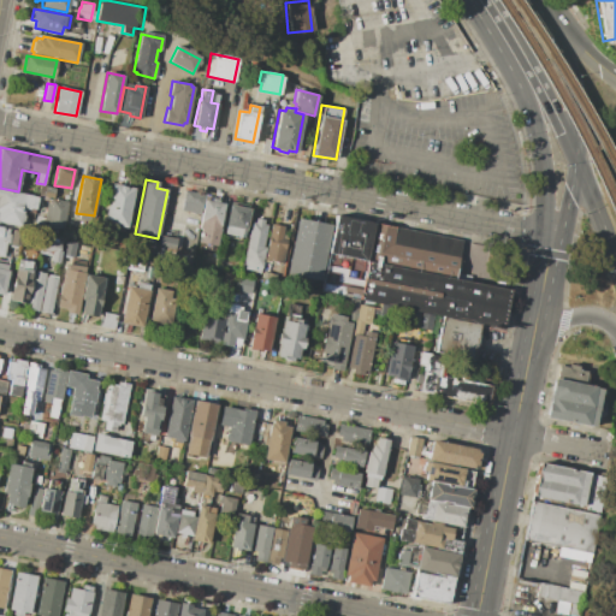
[(111,184),(135,189),(126,227),(104,223),(111,184)]
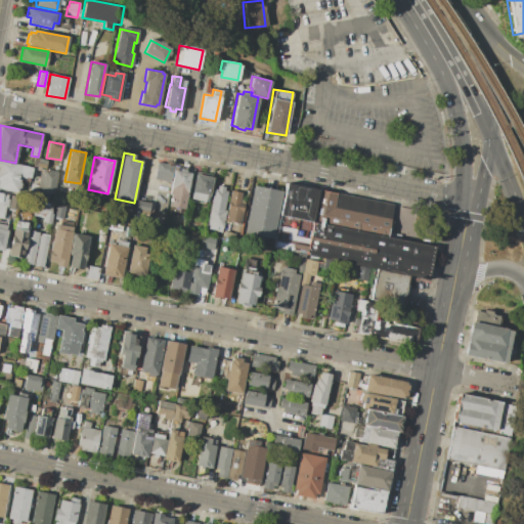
[(34,158),(47,160),(45,169),(40,168),(40,171),(33,170),(34,167),(32,166),(34,158)]
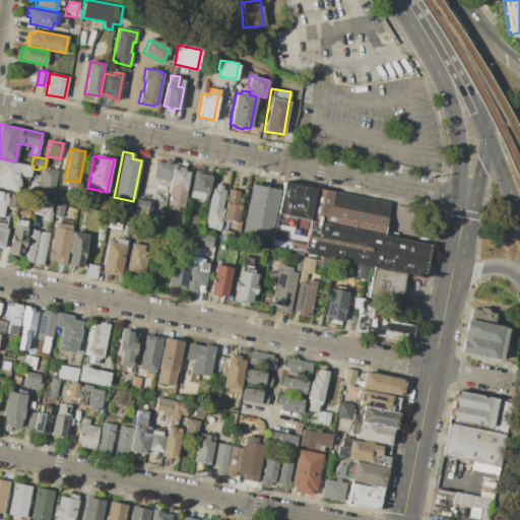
[(0,159),(33,167),(29,178),(20,176),(17,192),(0,187),(0,159)]
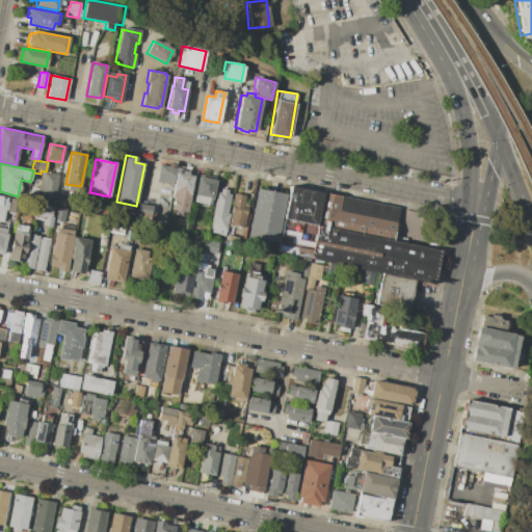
[(160,164),(177,168),(173,185),(156,182),(160,164)]
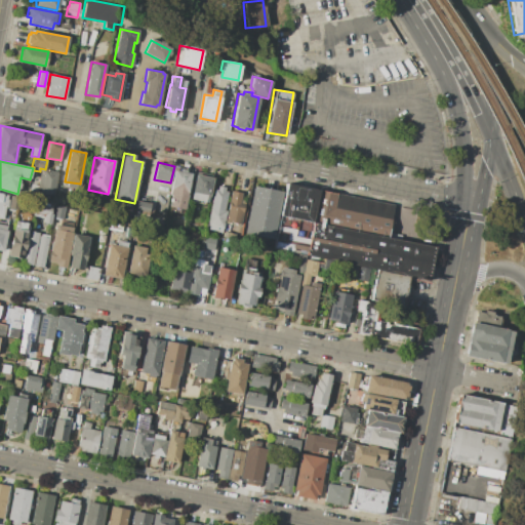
[(174,170),(191,173),(185,210),(168,207),(170,196),(169,195),(174,170)]
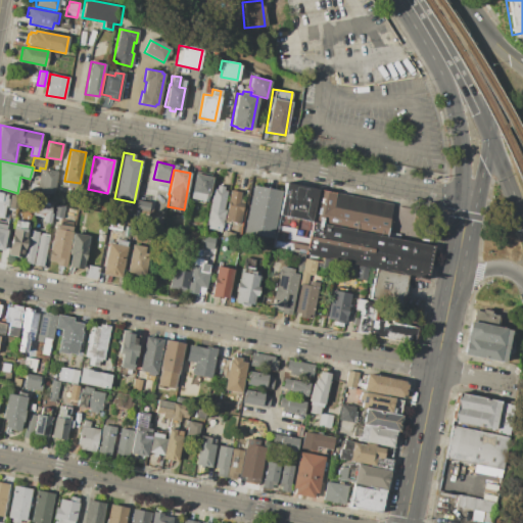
[(43,171),(57,174),(52,196),(39,193),(40,188),(38,187),(41,173),(43,173),(43,171)]
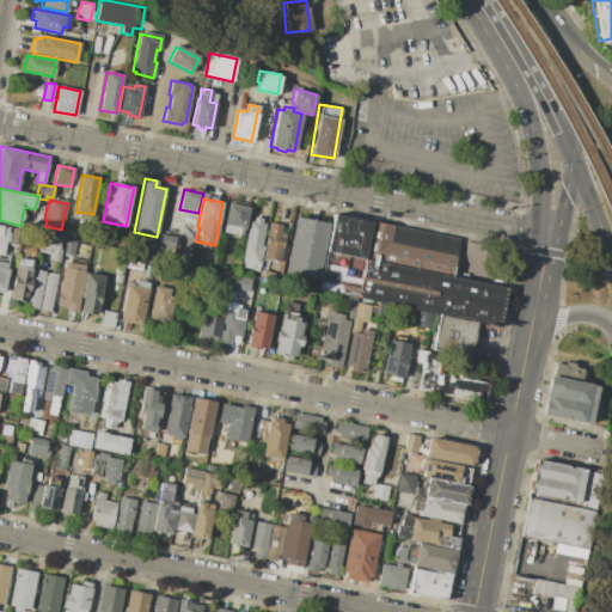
[(230,201),(248,203),(248,207),(249,208),(244,230),(243,230),(242,236),(238,236),(238,238),(224,234),(225,226),(224,226),(227,203),(228,203),(230,201)]
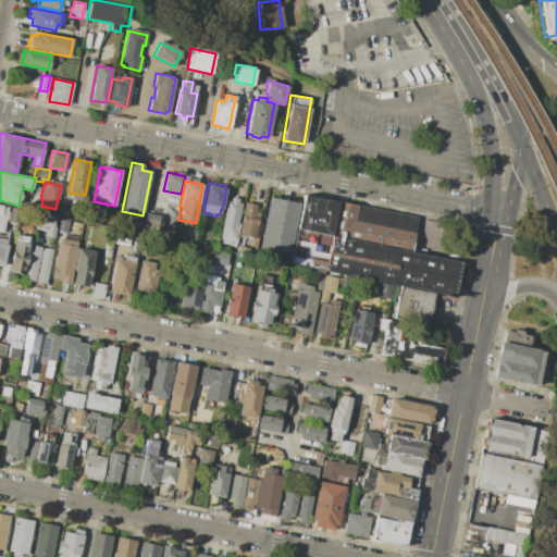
[(289,263),(304,194),(418,219),(410,251),(460,261),(453,296),(434,293),(399,285),(289,263)]
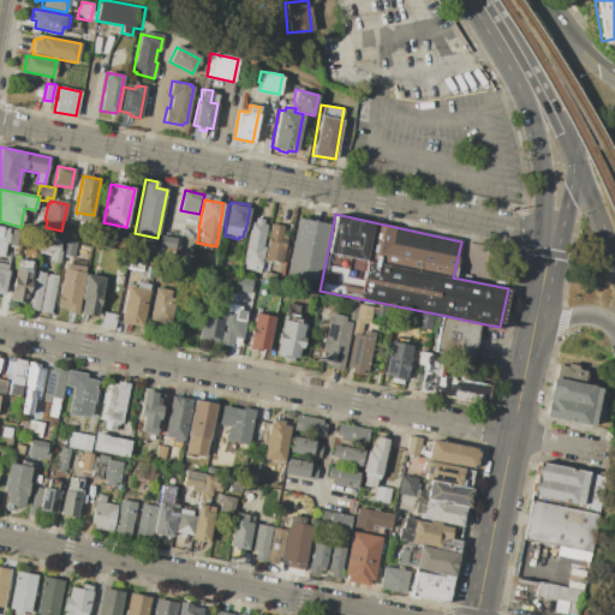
[(250,221),(254,222),(254,218),(263,220),(262,224),(267,225),(262,246),(266,248),(261,268),(260,268),(258,273),(255,273),(255,270),(243,269),(244,264),(242,264),(250,221)]
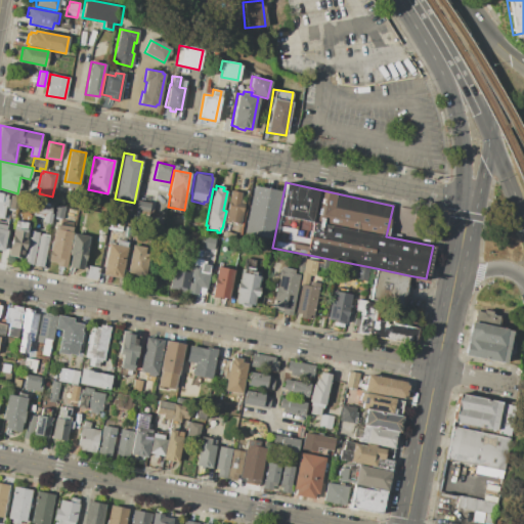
[(253,186),(280,191),(272,238),(244,233),(253,186)]
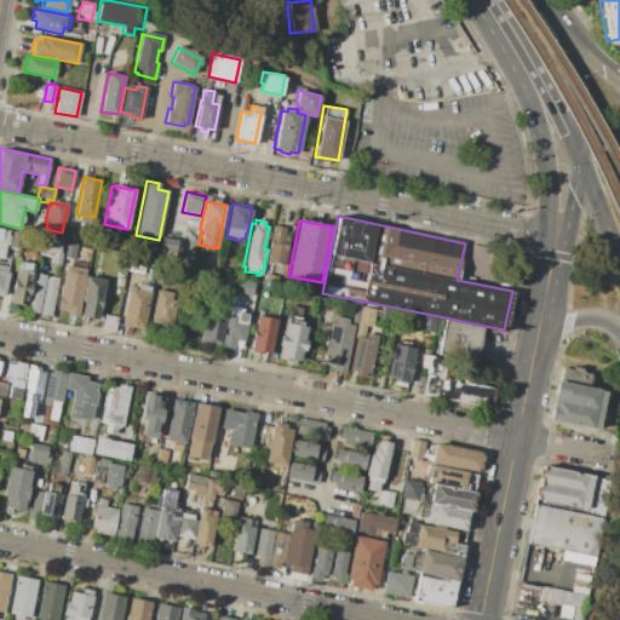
[(273,225),(286,228),(283,240),(288,241),(283,264),(267,262),(273,225)]
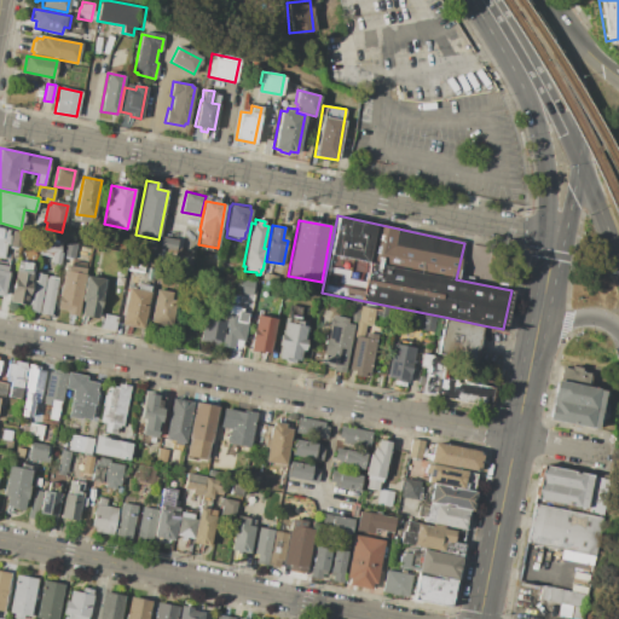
[(0,258),(0,237),(1,238),(3,229),(10,230),(4,259),(0,258)]
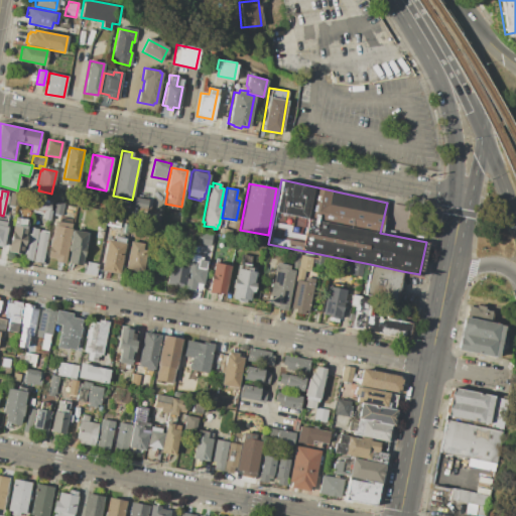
[(49,221),(41,219),(42,215),(32,212),(35,198),(51,201),(49,210),(51,211),(49,221)]
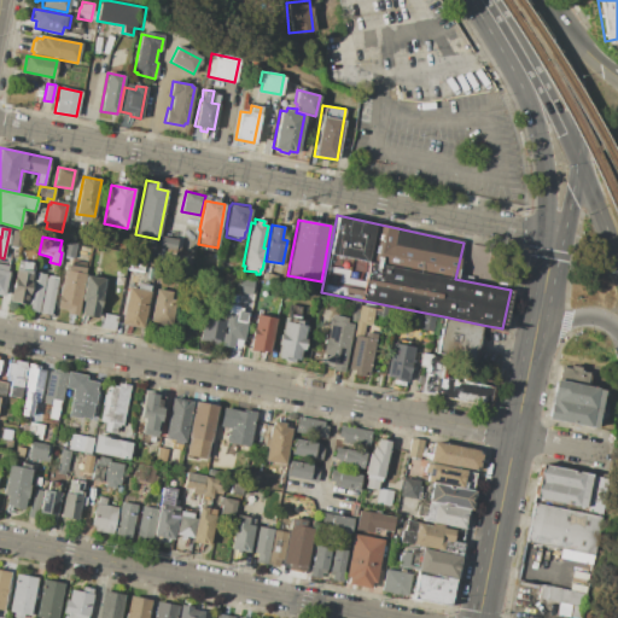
[(161,237),(176,239),(174,251),(158,249),(161,237)]
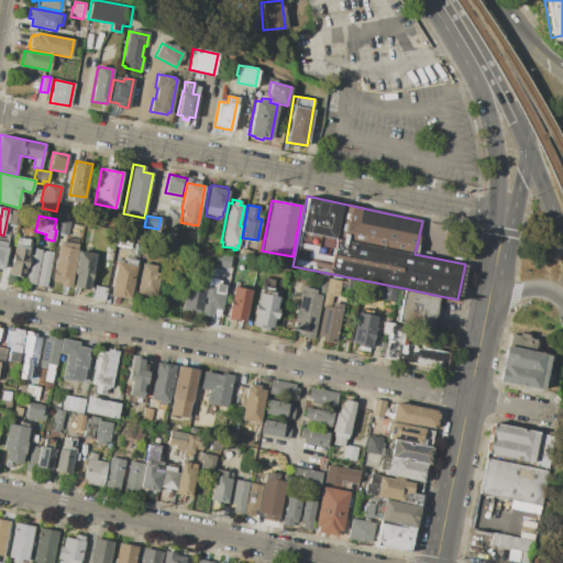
[(59,220),(69,222),(66,235),(57,233),(59,220)]
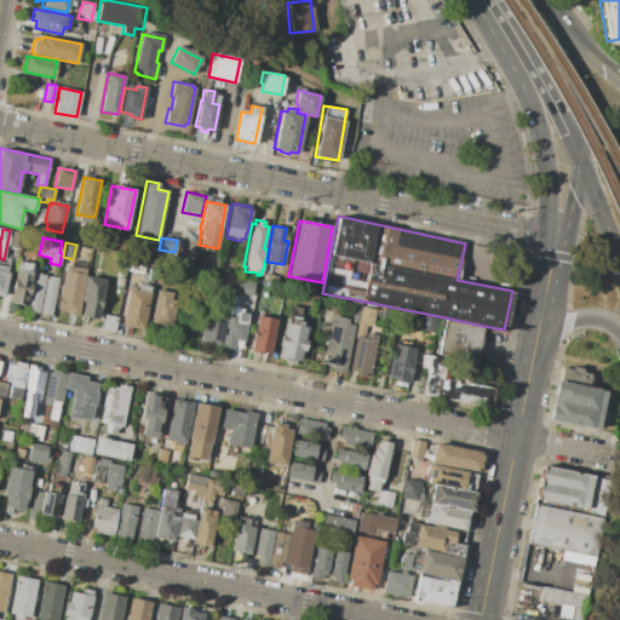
[(27,305),(10,303),(18,262),(35,264),(27,305)]
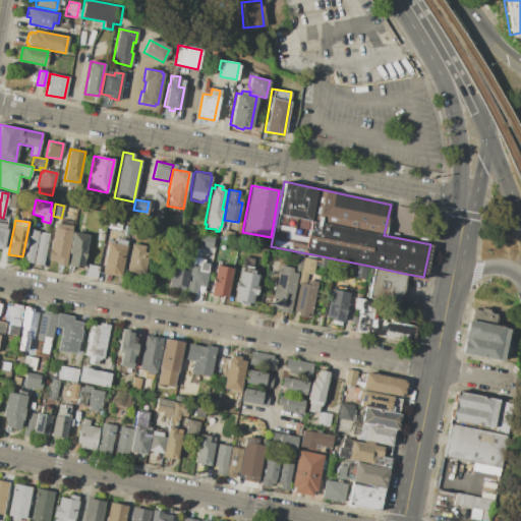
[(48,259),(54,227),(55,227),(55,223),(72,226),(64,266),(56,265),(57,262),(48,259)]
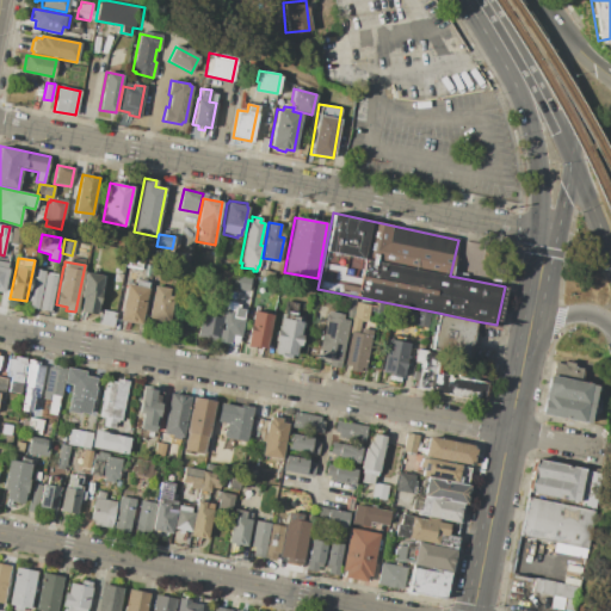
[(34,269),(45,271),(38,309),(26,307),(34,269)]
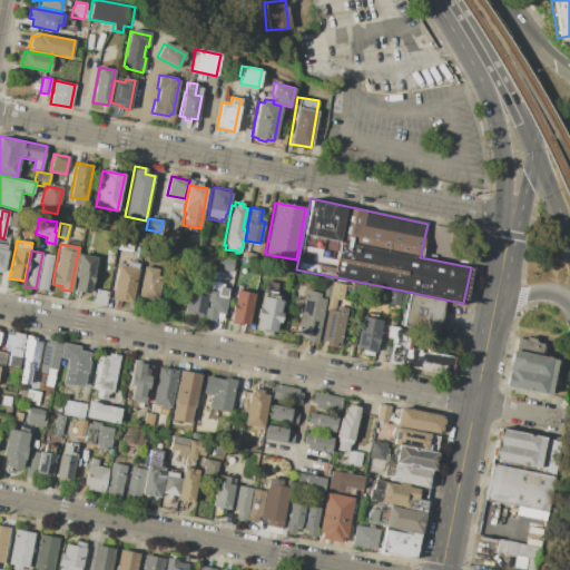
[(42,256),(43,256),(45,254),(53,256),(50,272),(49,272),(46,291),(36,288),(42,256)]
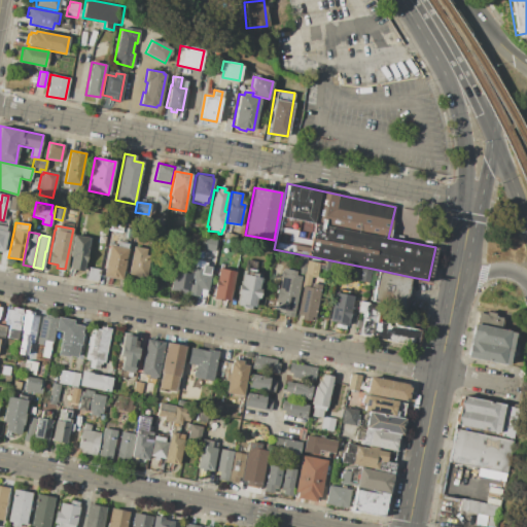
[(73,235),(90,238),(82,272),(68,270),(71,257),(69,256),(73,235)]
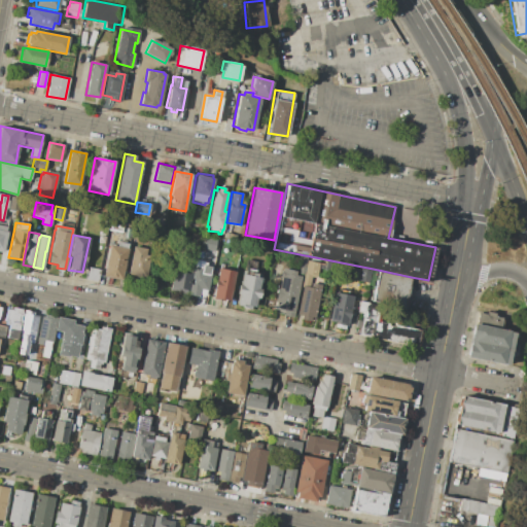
[(109,244),(116,246),(117,242),(129,244),(119,286),(107,283),(108,278),(102,277),(109,244)]
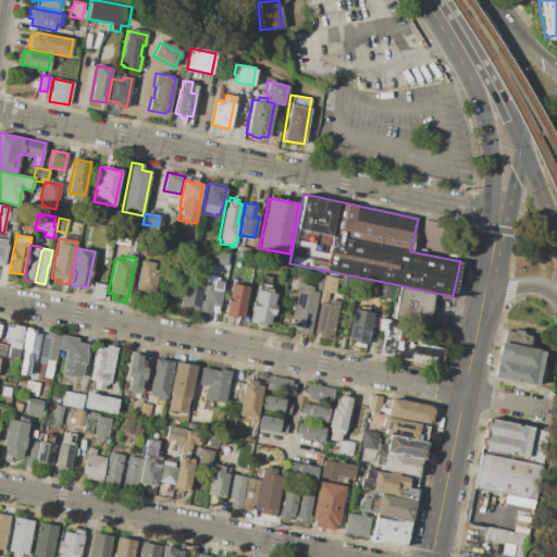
[(136,259),(160,264),(153,294),(130,289),(136,259)]
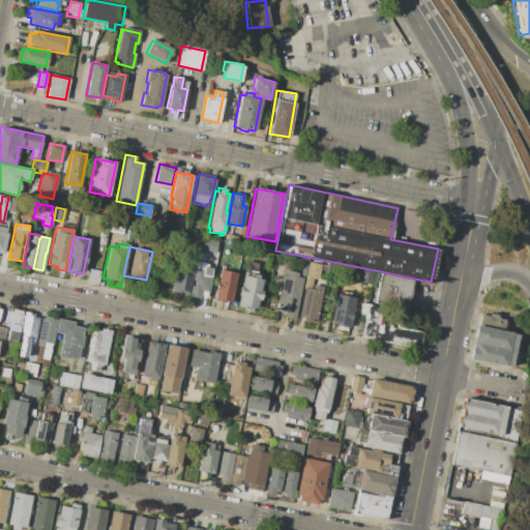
[(188,298),(192,286),(194,286),(195,281),(193,280),(199,249),(206,252),(204,262),(205,263),(204,266),(212,268),(210,276),(211,276),(208,292),(204,291),(204,293),(202,293),(200,300),(188,298)]
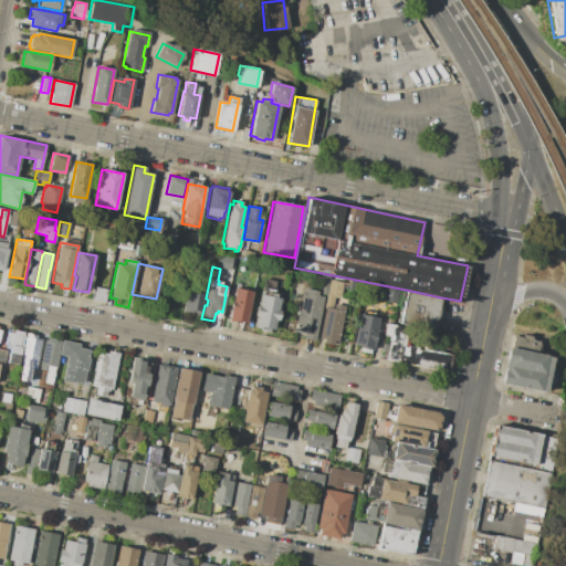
[(318,287),(321,274),(329,275),(326,289),(318,287)]
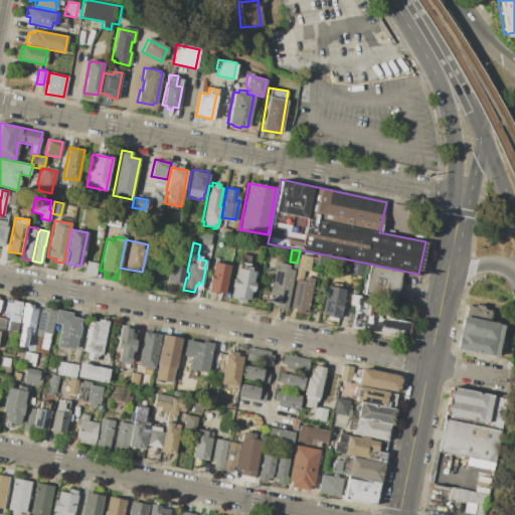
[(297,267),(301,250),(313,253),(310,270),(297,267)]
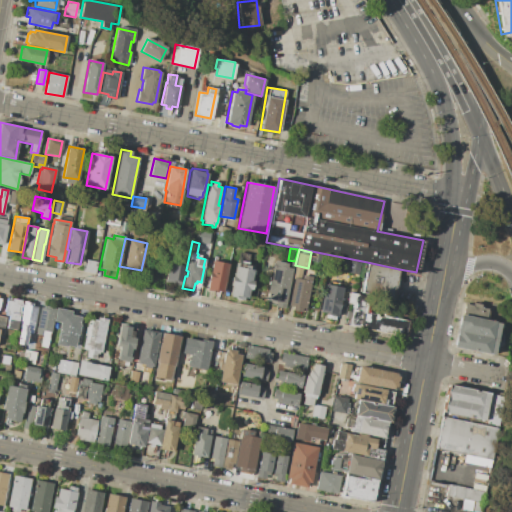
[(165,282),(170,260),(186,263),(181,285),(165,282)]
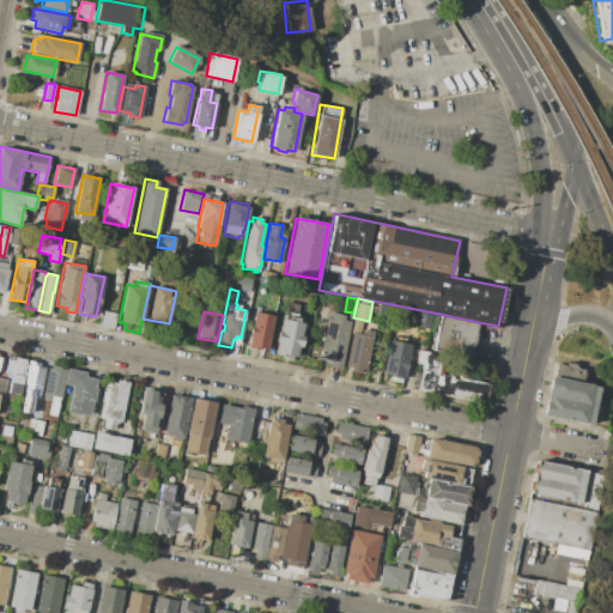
[(254,313),(273,316),(266,351),(263,350),(261,357),(256,356),(258,349),(248,347),(249,337),(248,337),(250,326),(252,326),(254,313)]
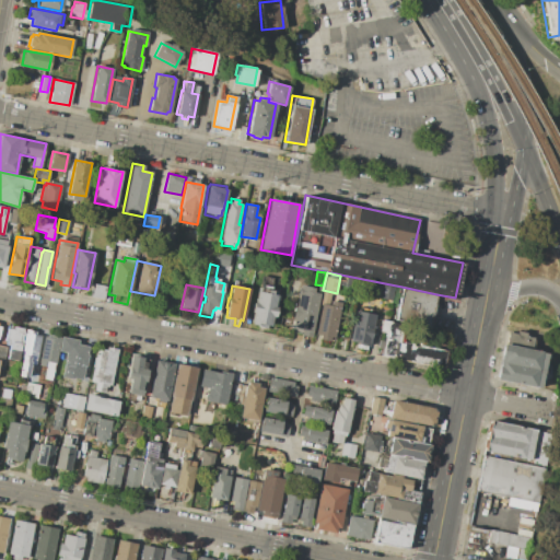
[(395,319),(401,287),(436,294),(429,327),(395,319)]
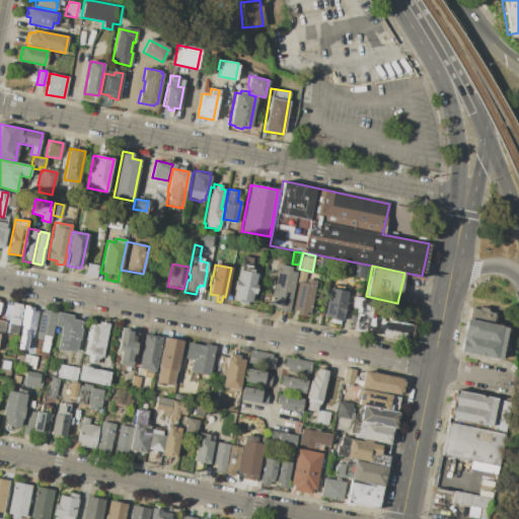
[(238,270),(245,272),(246,268),(252,269),(251,273),(257,274),(253,294),(251,293),(250,302),(247,302),(246,304),(240,303),(241,302),(232,300),(234,290),(232,290),(234,280),(236,280),(238,270)]
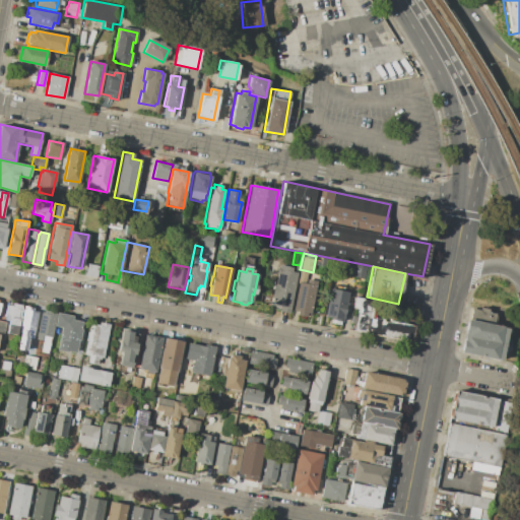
[(277,271),(296,275),(288,313),(279,311),(280,307),(270,305),(277,271)]
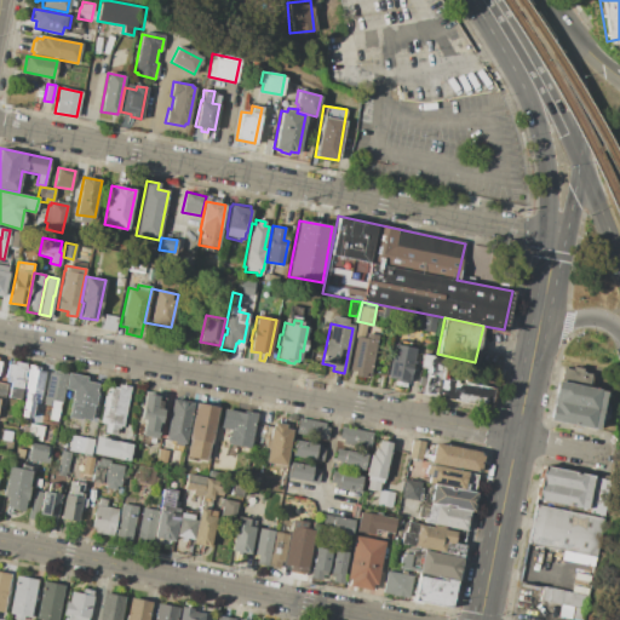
[(355,337),(365,338),(366,333),(377,334),(375,340),(377,340),(371,373),(365,372),(363,378),(354,375),(355,371),(349,369),(355,337)]
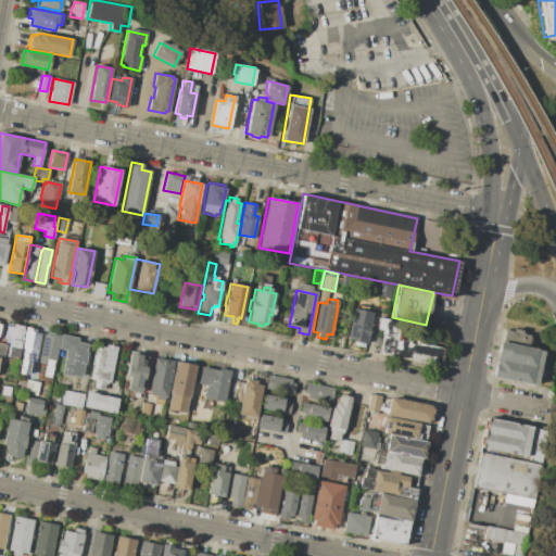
[(352,308),(373,313),(366,344),(355,342),(355,340),(346,339),(352,308)]
